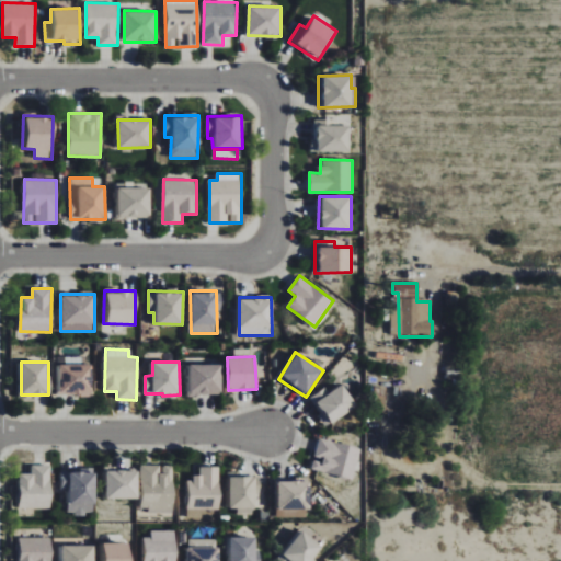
[(221,365),(190,364),(190,395),(221,395),(221,365)]
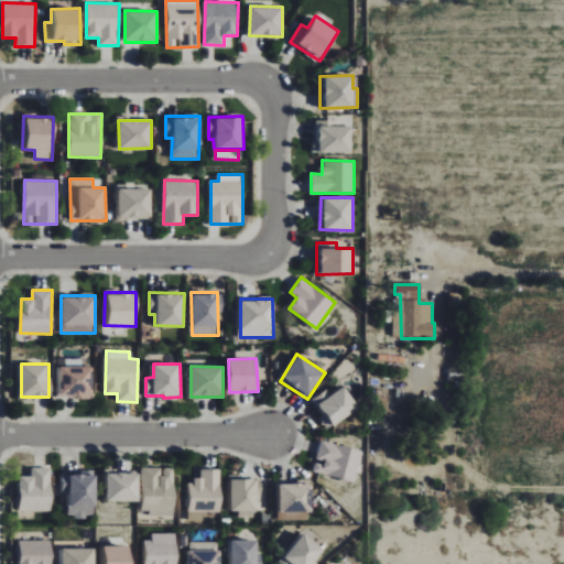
[(57,398),(91,397),(91,367),(57,367),(57,398)]
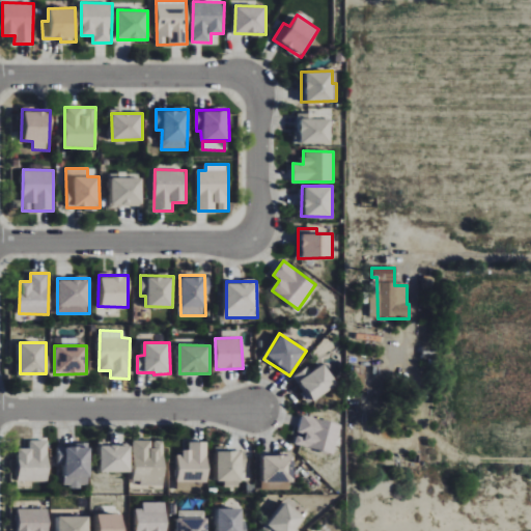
[(308,403),(338,385),(325,364),(312,371),(309,366),(295,375),(305,392),(302,394),(308,403)]
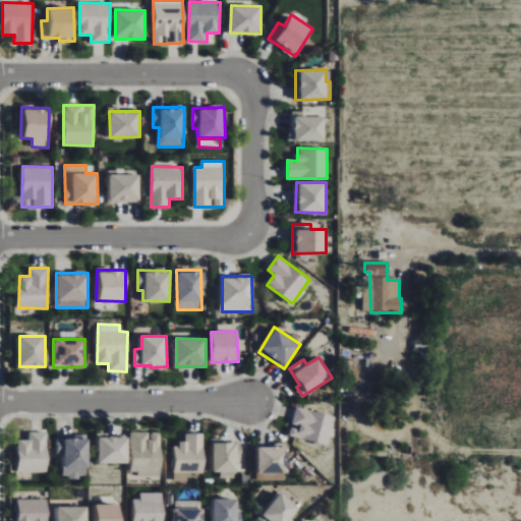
[(328,445),(334,415),(297,407),(290,436),(328,445)]
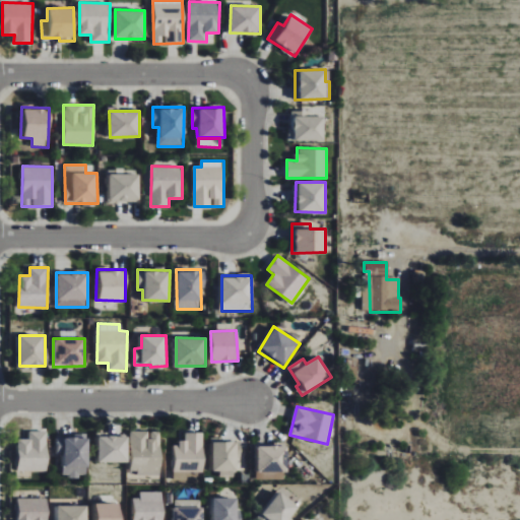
[(17,439),(18,471),(48,471),(47,431),(28,432),(28,439),(17,439)]
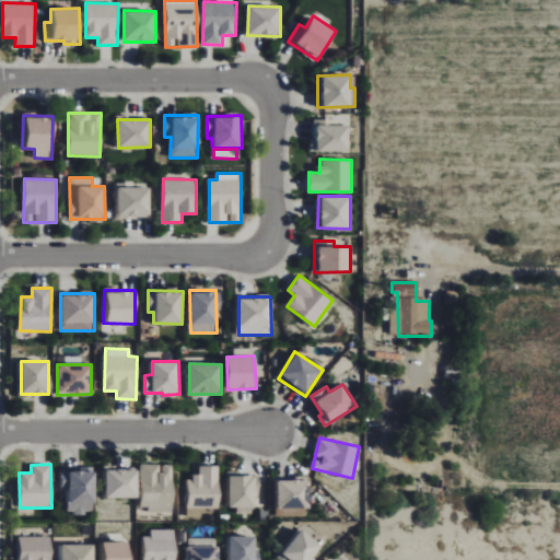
[(161,464),(141,464),(142,511),(174,511),(173,465),(162,465),(161,464)]
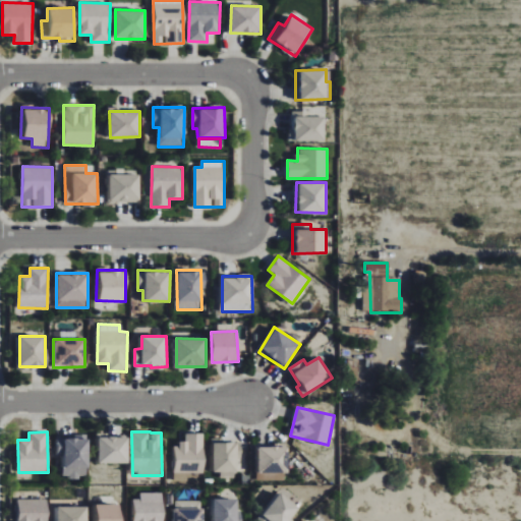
[(205,433),(185,433),(185,444),(175,443),(174,472),(204,473),(205,433)]
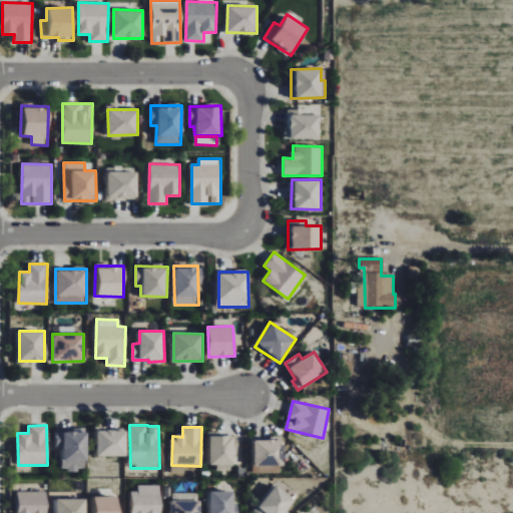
[(127,431),(97,430),(97,456),(126,456),(127,431)]
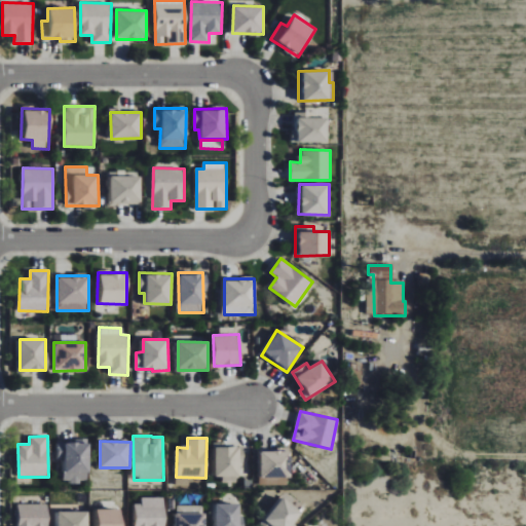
[(89,442),(58,442),(58,460),(64,460),(64,482),(90,482),(89,442)]
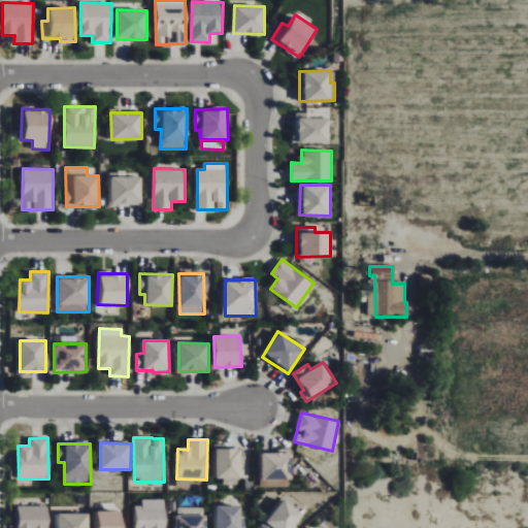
[(216,477),(240,479),(241,472),(251,472),(251,456),(244,456),(244,449),(217,448),(216,477)]
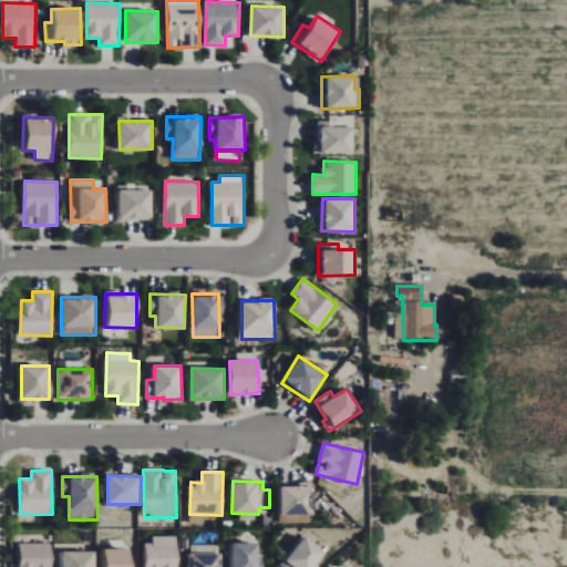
[(313,487),(281,486),(281,514),(313,515),(313,487)]
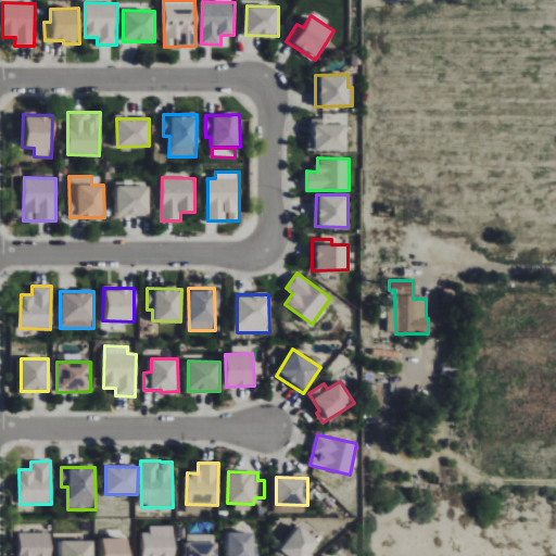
[(278,553),(282,555),(311,555),(321,542),(298,525),(278,553)]
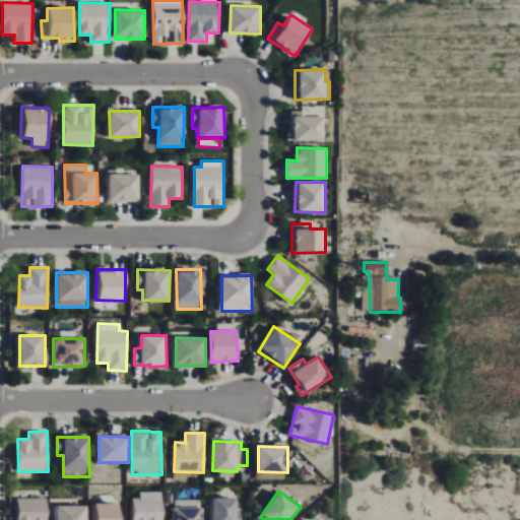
[(133,498),(132,519),(163,519),(163,492),(140,492),(140,498),(133,498)]
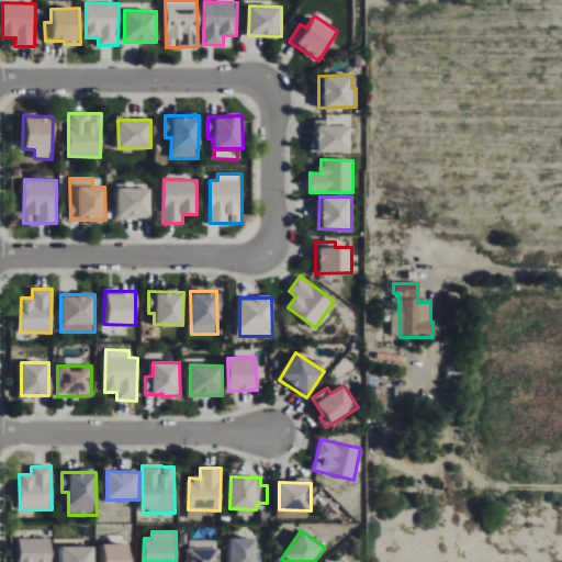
[(52,561),(52,538),(20,539),(20,561),(52,561)]
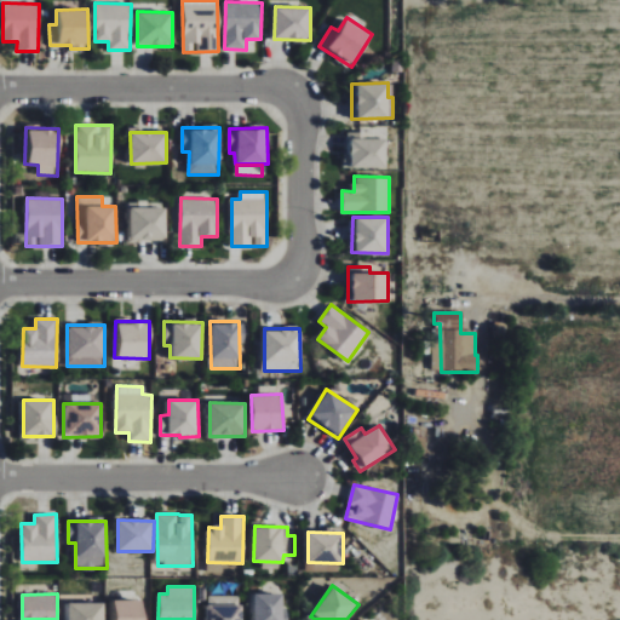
[(283,593),(254,593),(253,619),(287,619),(288,609),(282,609),(283,593)]
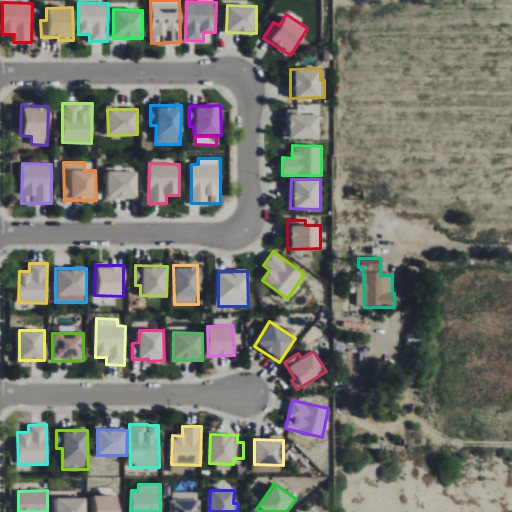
[(199,511),(199,492),(170,492),(170,511),(199,511)]
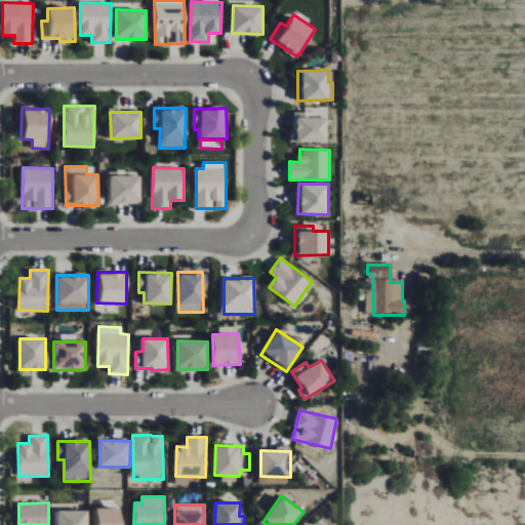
[(123,524),(124,509),(94,508),(93,524),(123,524)]
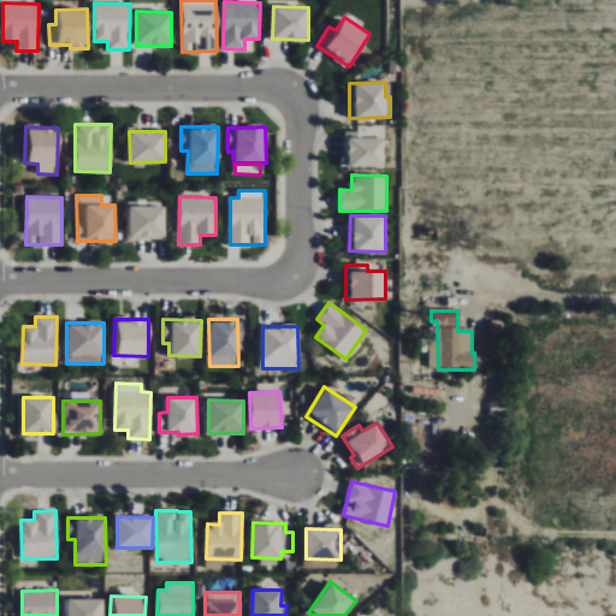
[(69,615),(104,615),(104,598),(69,599),(69,615)]
